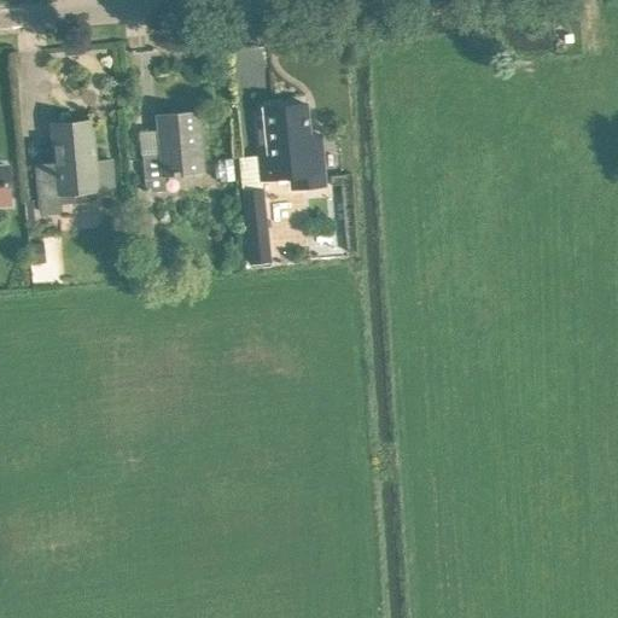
[(260,170),(261,179),(290,176),(291,191),(325,187),(322,158),(319,134),(318,135),(318,136),(309,138),(305,104),(264,109),(272,169),(260,170)]
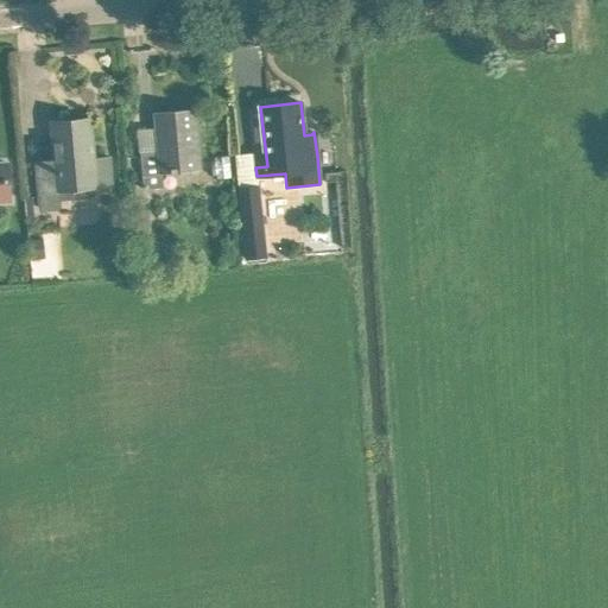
[(139,151),(140,175),(140,188),(164,187),(163,169),(197,168),(194,111),(156,113),(158,150),(139,151)]
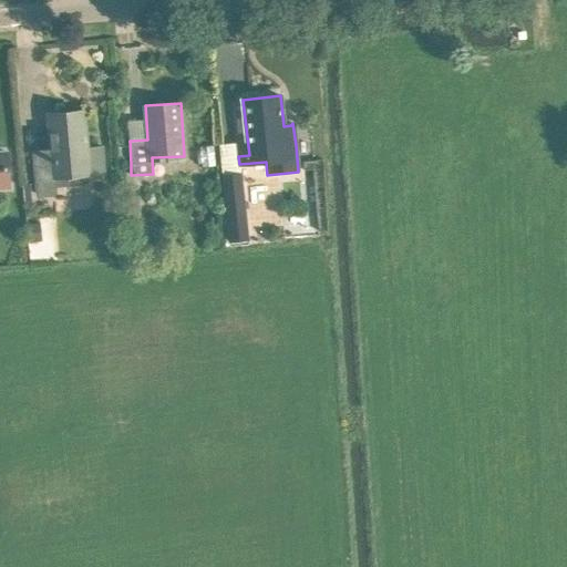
[(51,151),(34,153),(37,174),(39,195),(57,194),(57,187),(55,173),(89,171),(85,133),(83,111),(48,114),(51,151)]
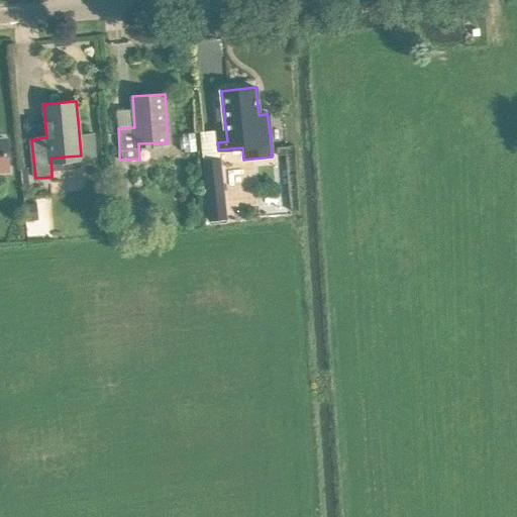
[(220,158),(201,160),(206,197),(207,197),(209,213),(225,211),(223,196),(220,171),(221,171),(220,158)]
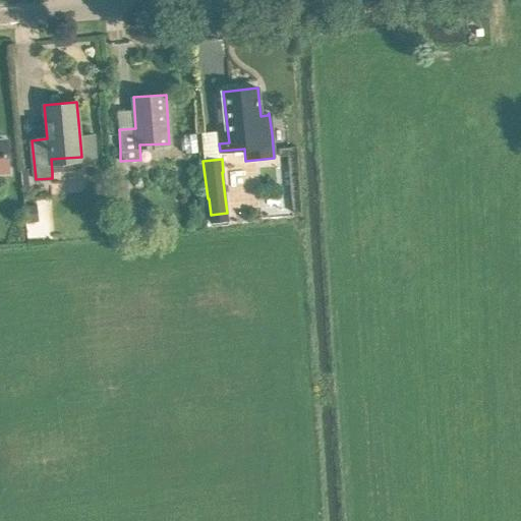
[(37,205),(24,206),(26,222),(39,221),(37,205)]
